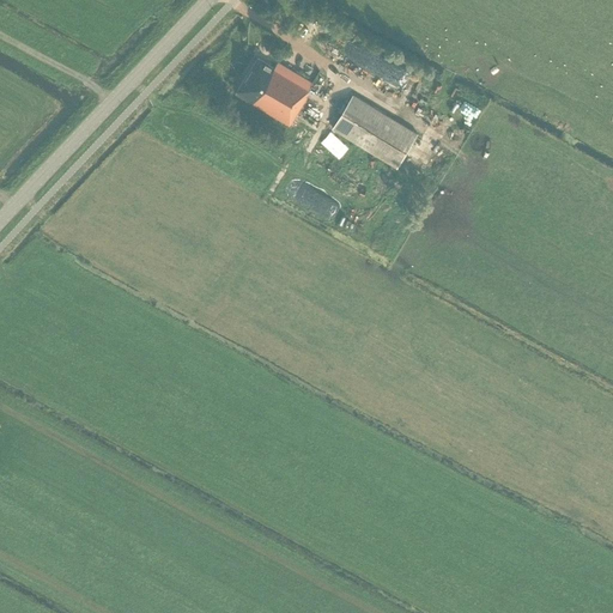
[(280,50),(271,44),(266,52),(275,59),(280,50)]
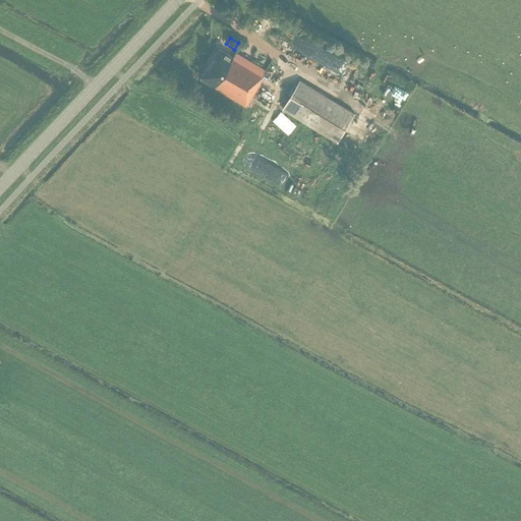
[(198,79),(245,107),(265,71),(235,53),(232,57),(217,48),(198,79)]
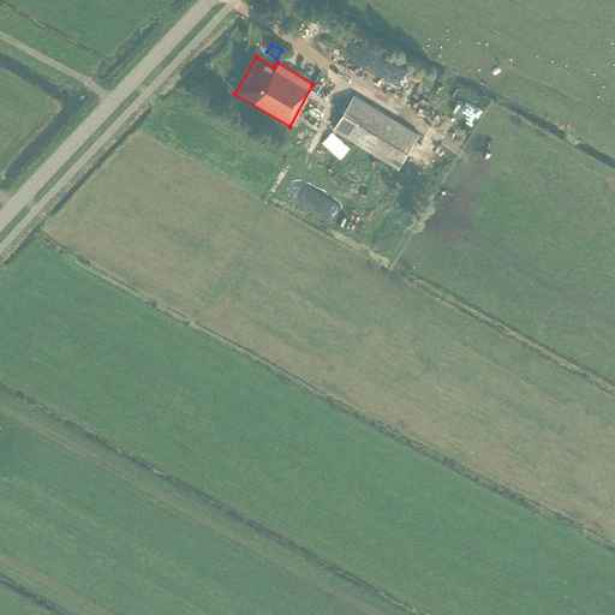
[(328,95),(334,99),(340,89),(334,85),(328,95)]
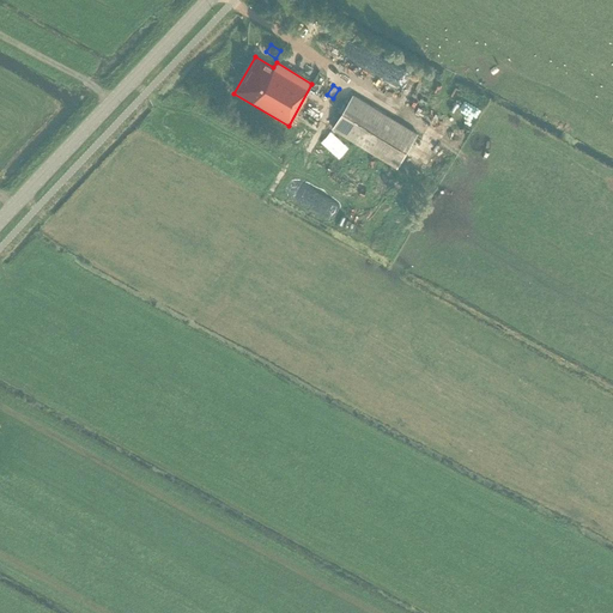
[(417,135),(402,126),(353,96),(332,129),(396,169),(417,135)]
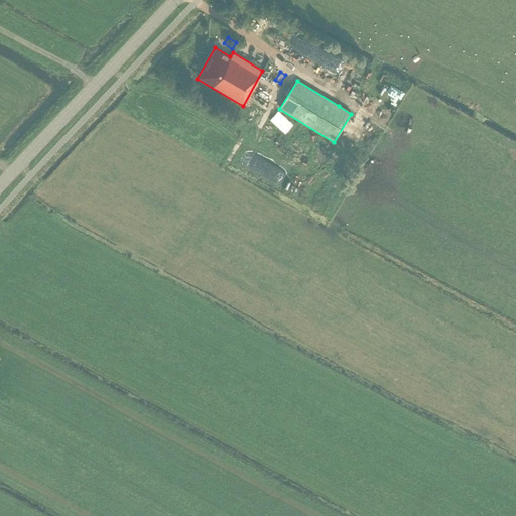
[(19,147),(7,153),(10,159),(22,153),(19,147)]
